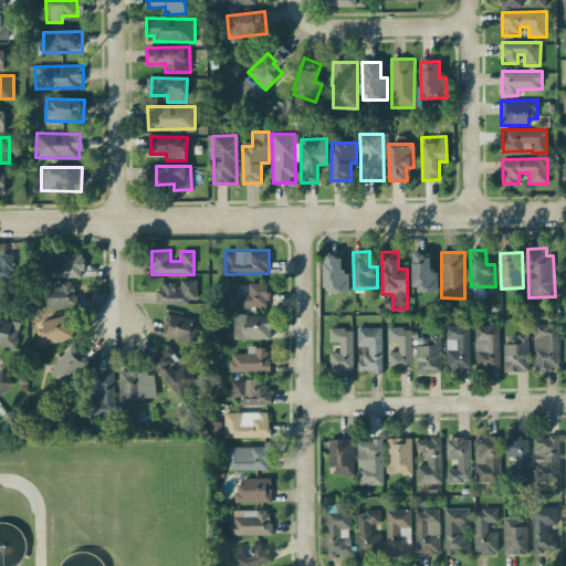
[(12,253),(0,253),(0,276),(13,276),(12,253)]
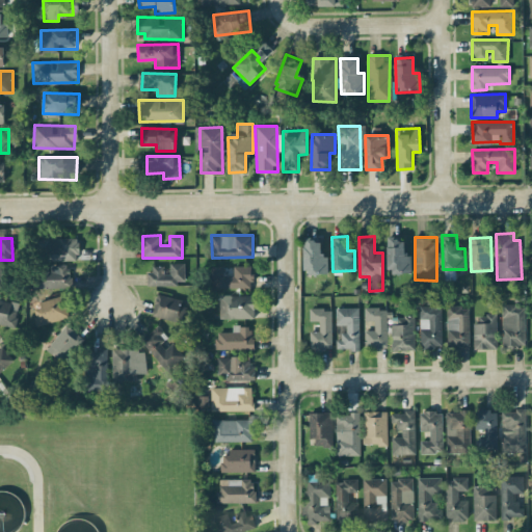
[(78,238),(38,238),(38,260),(78,261),(78,238)]
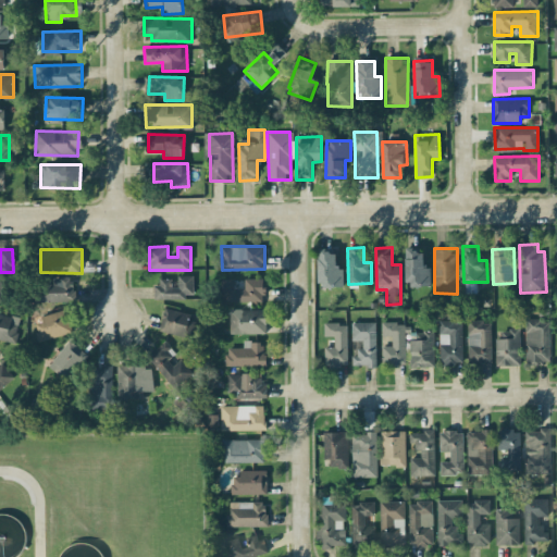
[(407,286),(431,285),(430,265),(423,265),(423,250),(406,250),(407,286)]
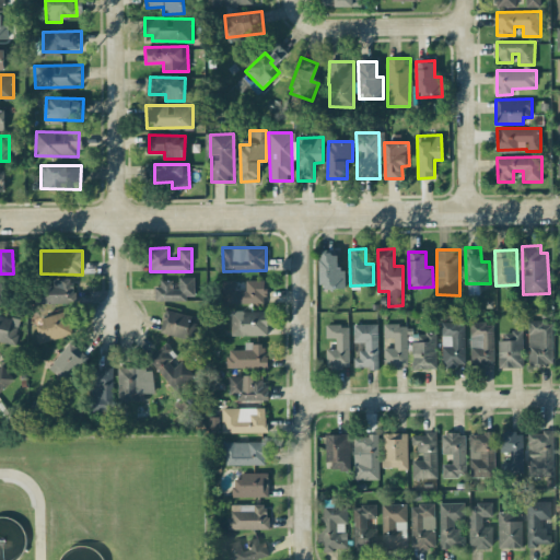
[(338,253),(321,253),(322,289),(345,288),(345,268),(338,268),(338,253)]
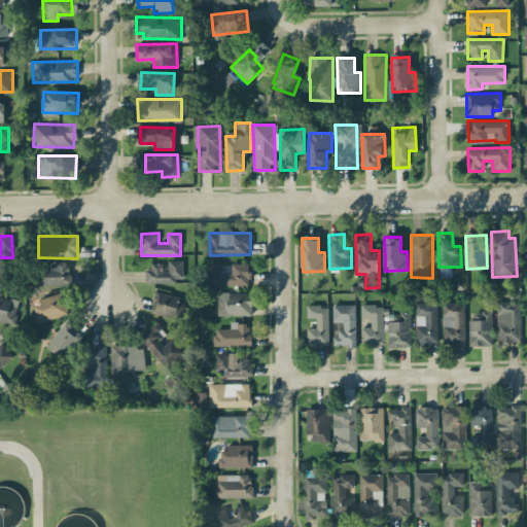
[(148,282),(183,281),(182,259),(168,260),(169,270),(160,271),(159,262),(147,264),(148,282)]
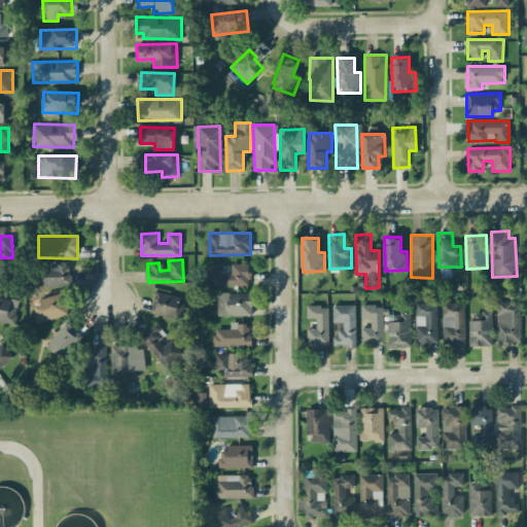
[(68,261),(50,261),(50,267),(33,267),(33,284),(68,285),(68,261)]
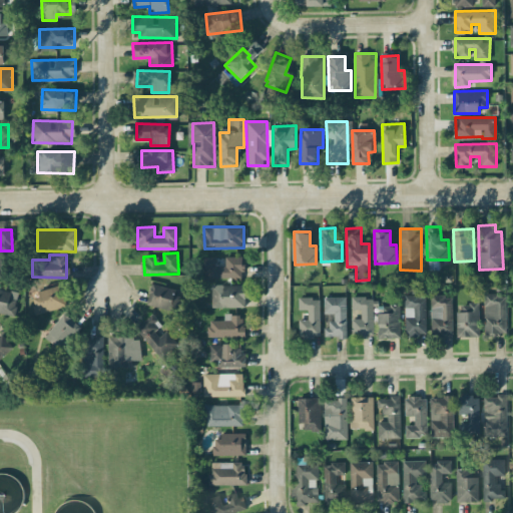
[(204,278),(244,277),(243,255),(224,257),(225,266),(215,266),(215,257),(204,257),(204,278)]
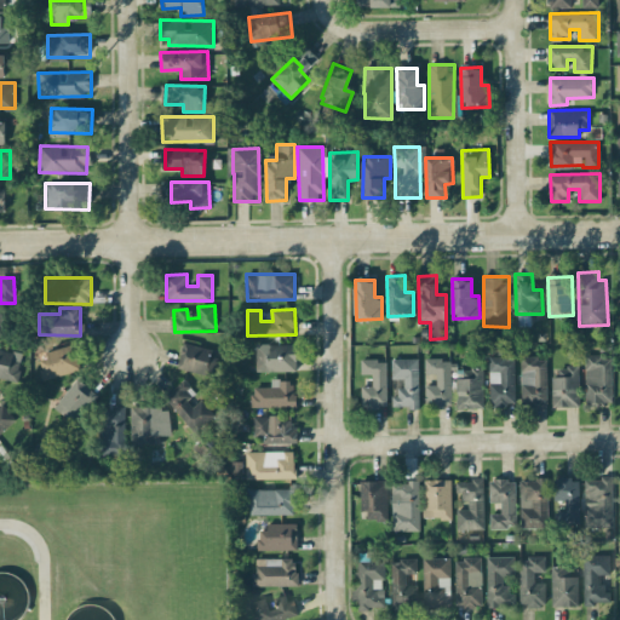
[(212,375),(218,351),(184,342),(177,366),(212,375)]
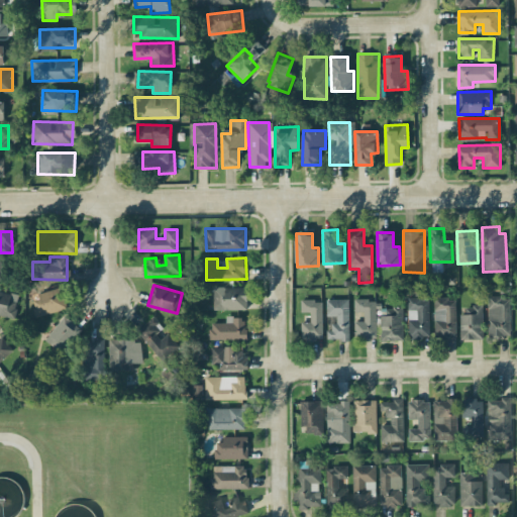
[(247,309),(246,286),(213,287),(214,310),(247,309)]
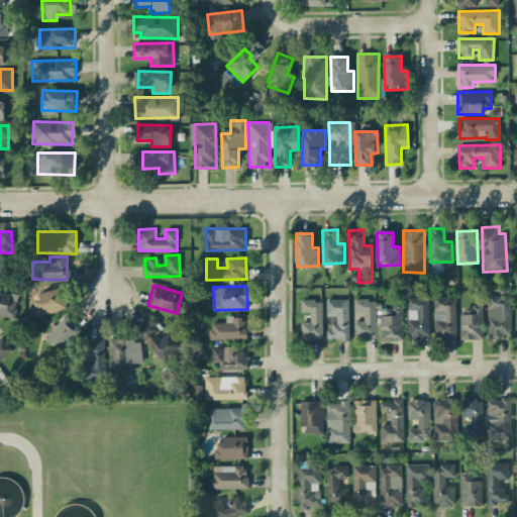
[(67,307),(61,287),(30,295),(36,316),(67,307)]
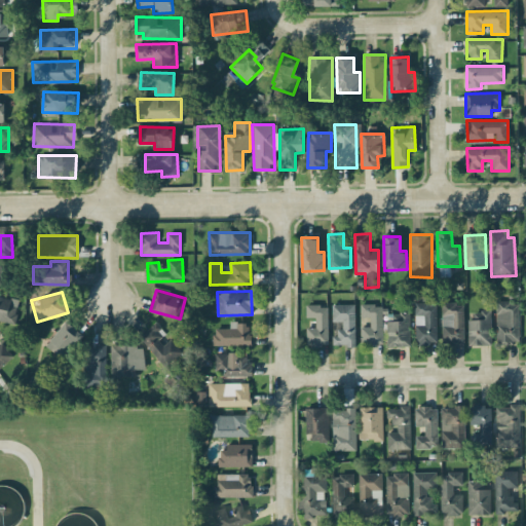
[(19,298),(0,296),(0,320),(15,322),(19,298)]
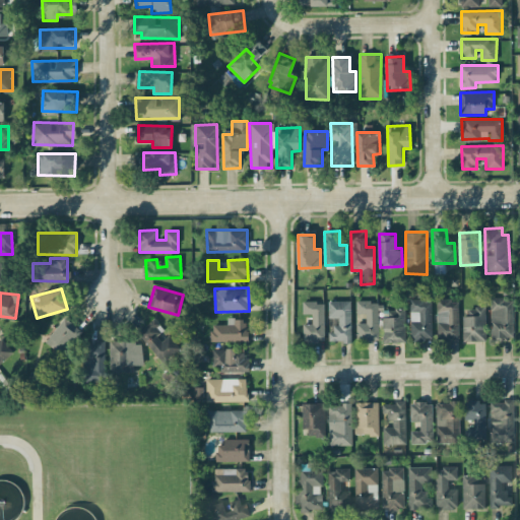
[(492,338),(513,337),(512,298),(491,299),(492,338)]
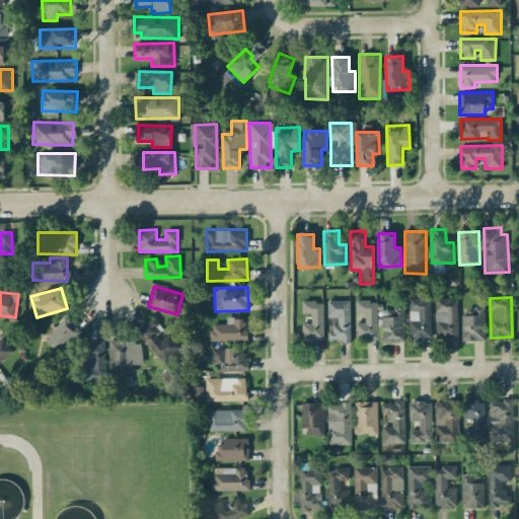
[(409,299),(410,341),(431,340),(430,298),(409,299)]
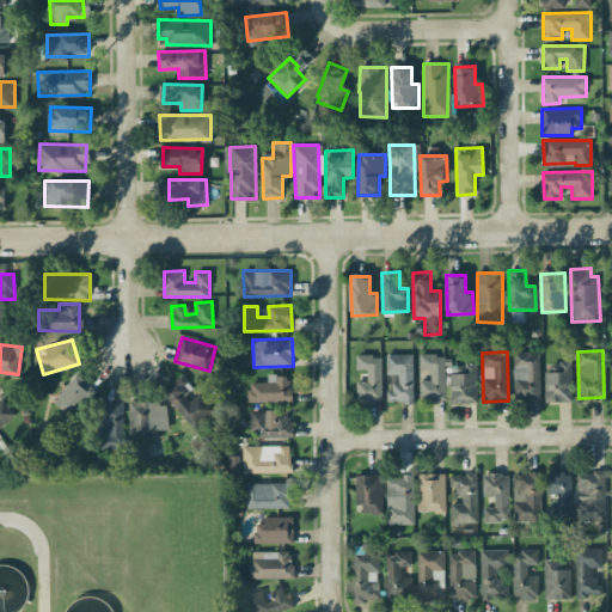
[(386,354),(387,374),(398,373),(398,381),(389,383),(390,402),(414,402),(412,353),(386,354)]
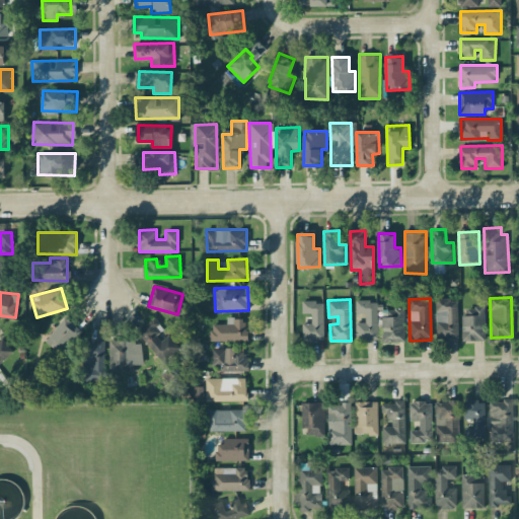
[(435,299),(437,338),(458,338),(457,299),(435,299)]
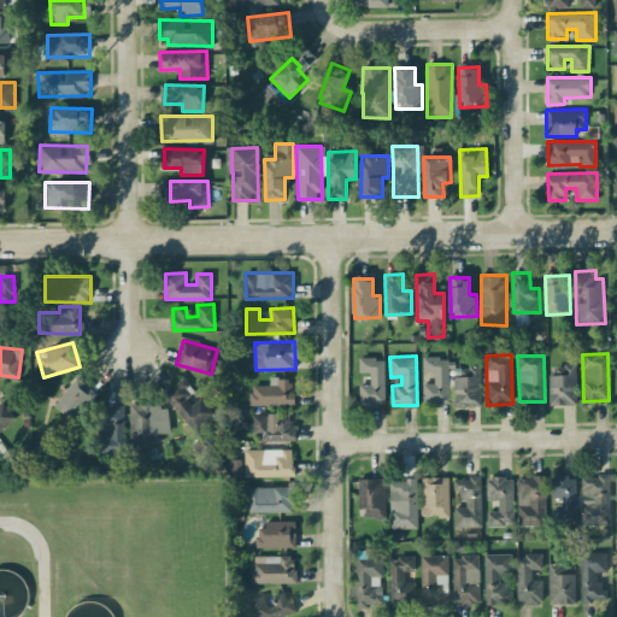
[(423,405),(448,405),(447,357),(423,357),(423,371),(434,371),(434,383),(423,383),(423,405)]
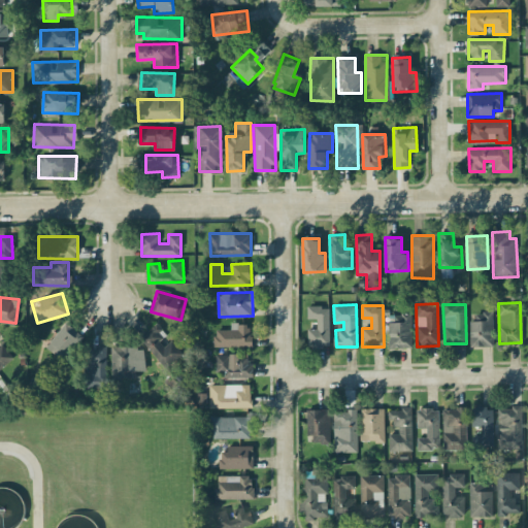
[(307,306),(307,319),(317,318),(317,328),(307,328),(308,348),(330,347),(329,306),(307,306)]
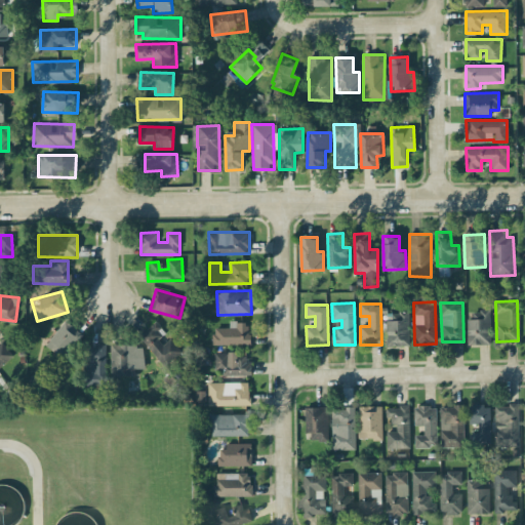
[(490,342),(490,310),(473,310),(473,318),(468,318),(468,342),(490,342)]
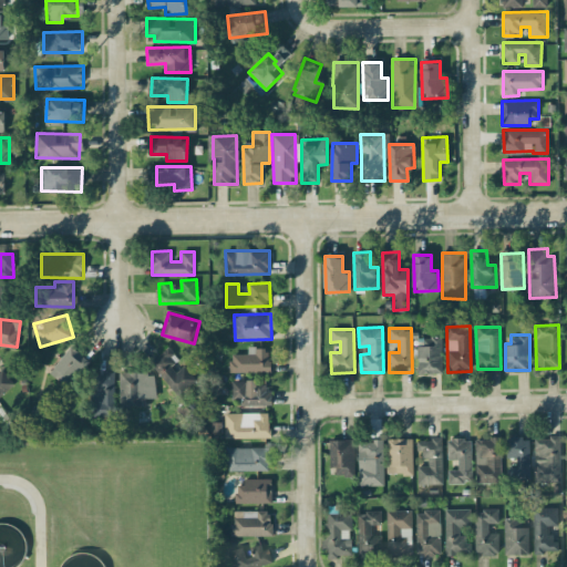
[(418,373),(442,373),(441,337),(416,337),(418,373)]
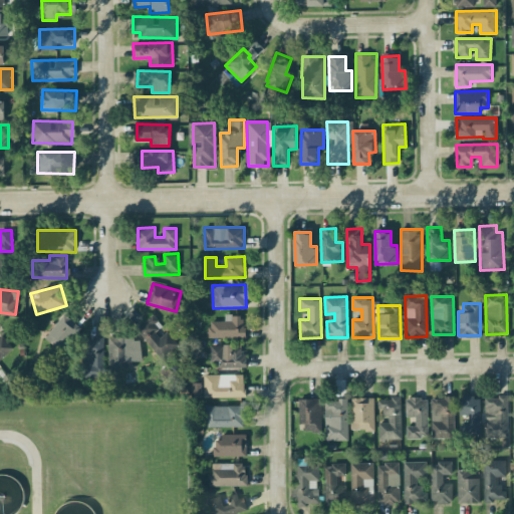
[(80,325),(62,313),(44,339),(62,351),(80,325)]
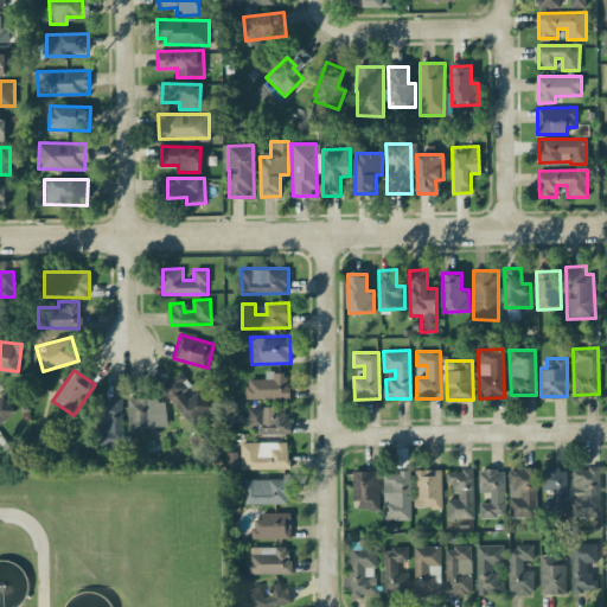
[(288,397),(288,371),(266,371),(266,378),(246,378),(247,398),(288,397)]
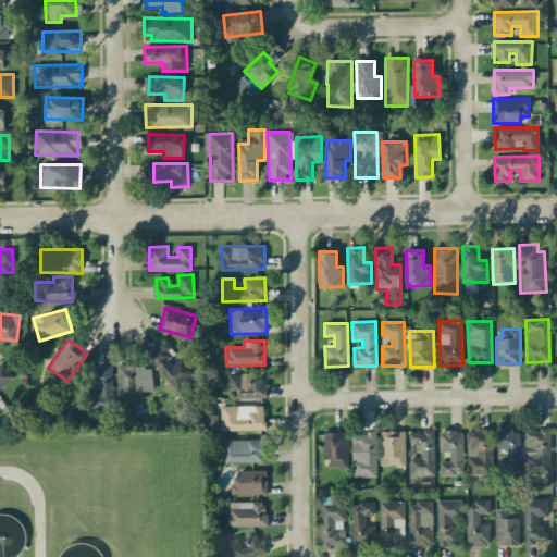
[(175,387),(193,372),(181,358),(177,361),(162,343),(147,355),(175,387)]
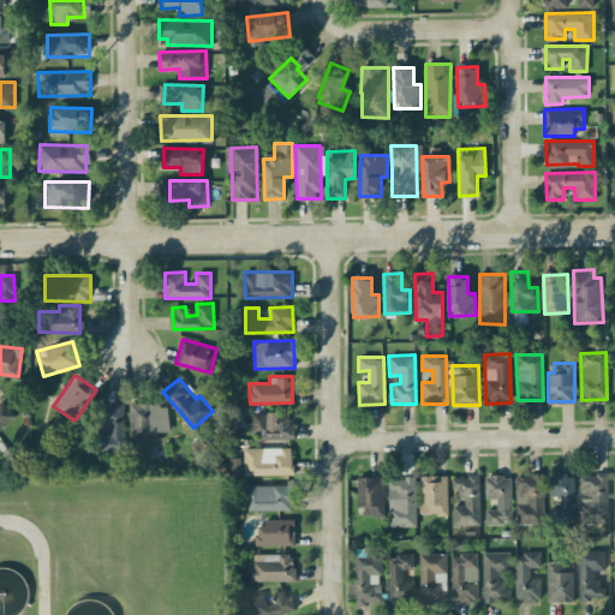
[(3,400),(0,402),(0,429),(16,416),(3,400)]
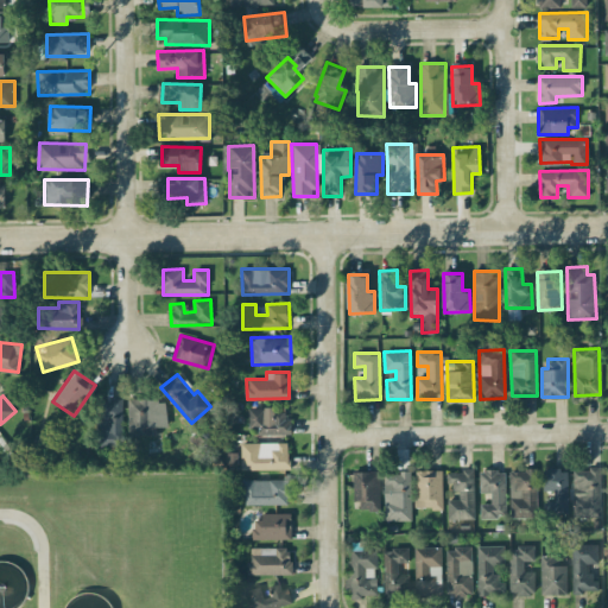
[(128,436),(157,435),(157,426),(168,426),(166,398),(127,399),(128,436)]
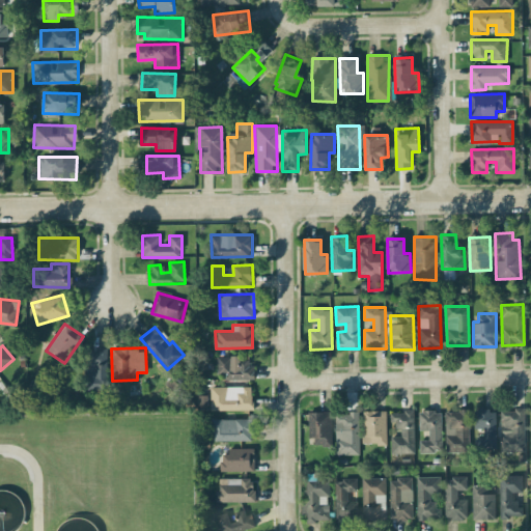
[(85,391),(108,390),(107,348),(84,350),(85,391)]
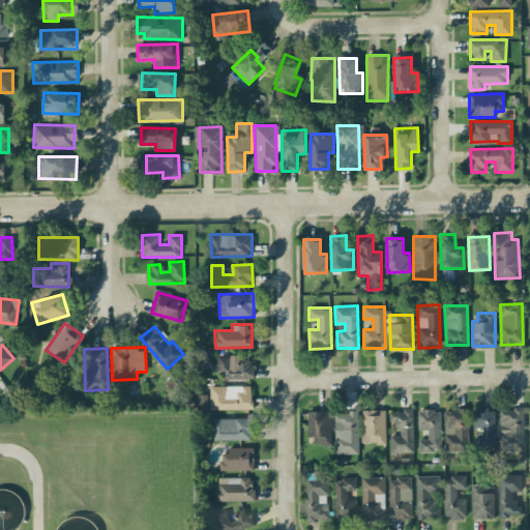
[(253,378),(253,356),(216,356),(216,372),(225,371),(225,379),(253,378)]
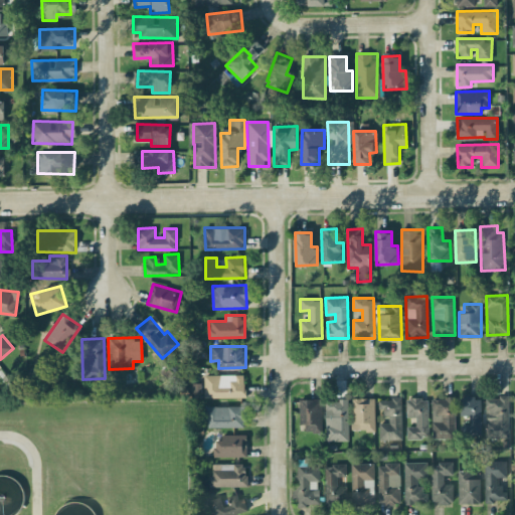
[(204,397),(244,397),(244,374),(204,374),(204,397)]
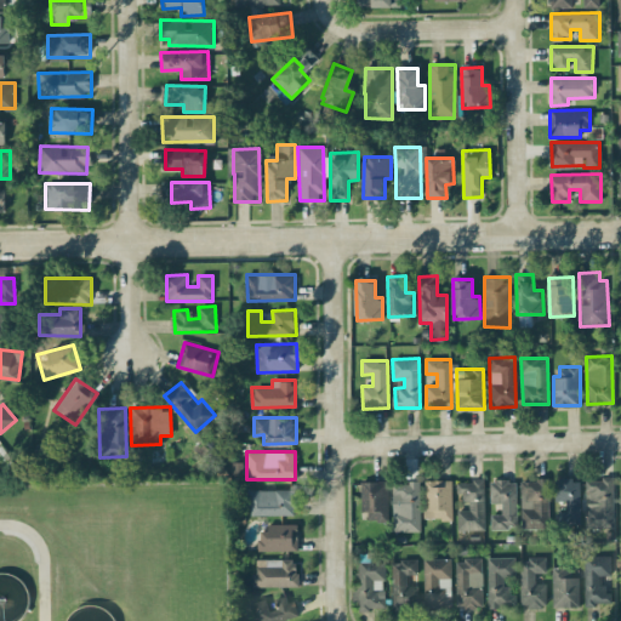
[(565,501),(567,513),(553,513),(553,527),(580,525),(579,478),(553,479),(554,501),(565,501)]
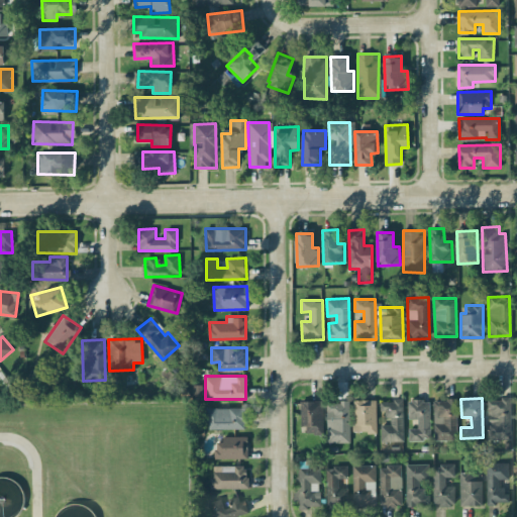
[(511,439),(510,398),(488,399),(488,439),(511,439)]
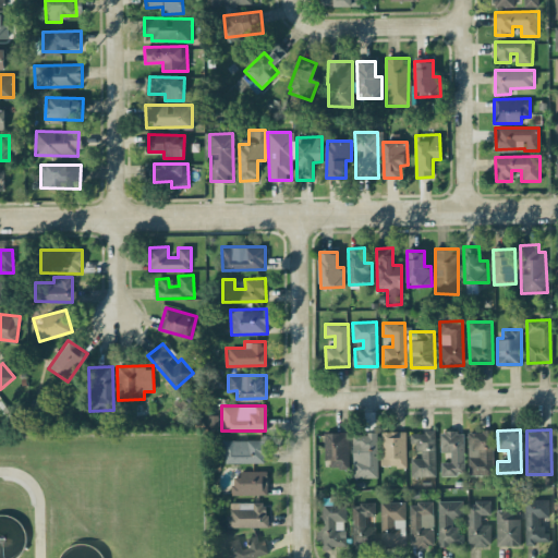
[(405,431),(381,432),(381,466),(407,465),(405,431)]
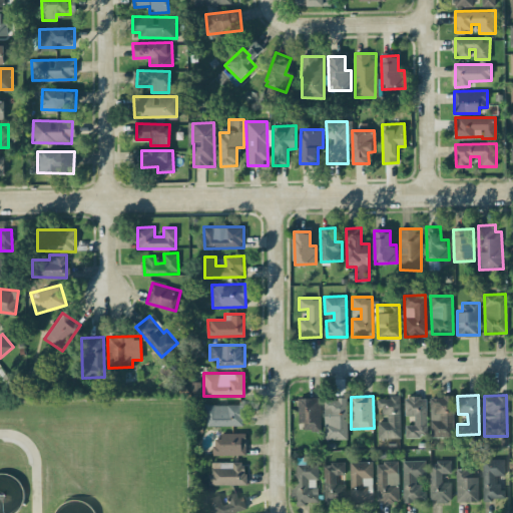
[(453,437),(452,396),(430,397),(431,437),(453,437)]
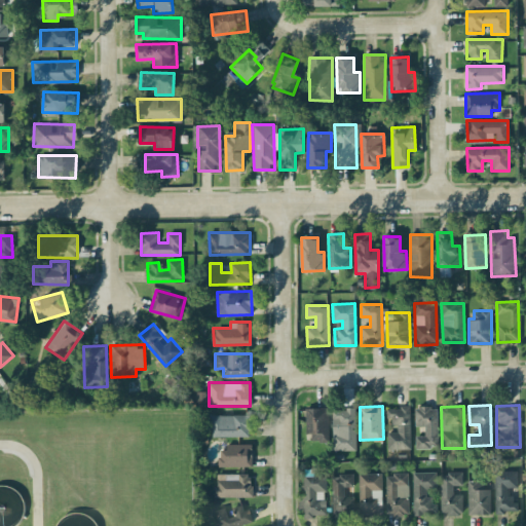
[(332,408),(333,450),(355,450),(355,407),(332,408)]
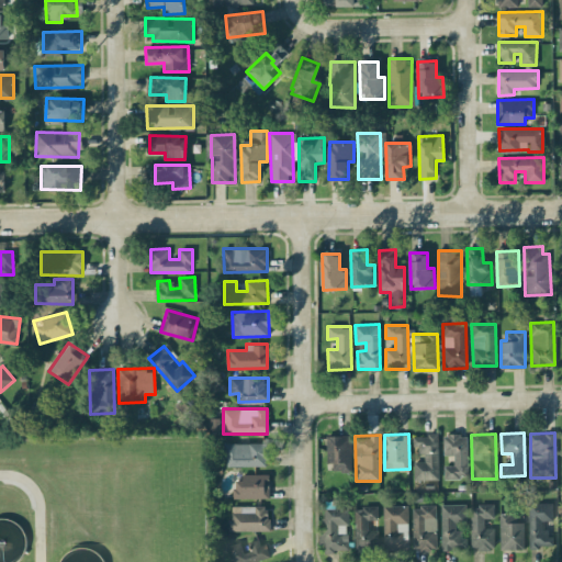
[(439,480),(438,435),(415,435),(416,453),(424,453),(424,461),(414,461),(414,480),(439,480)]
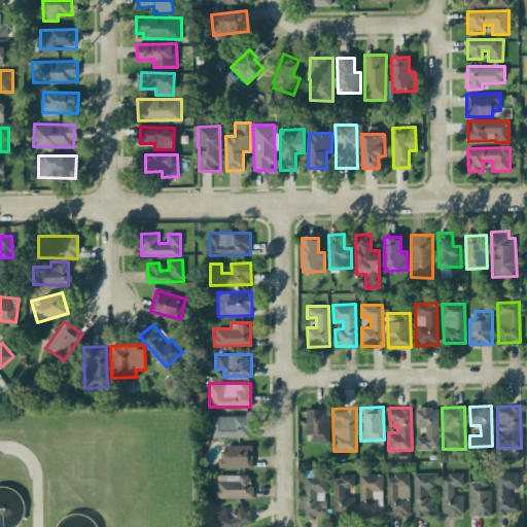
[(416,448),(437,449),(438,408),(416,408),(416,426),(425,426),(425,436),(417,436),(416,448)]
